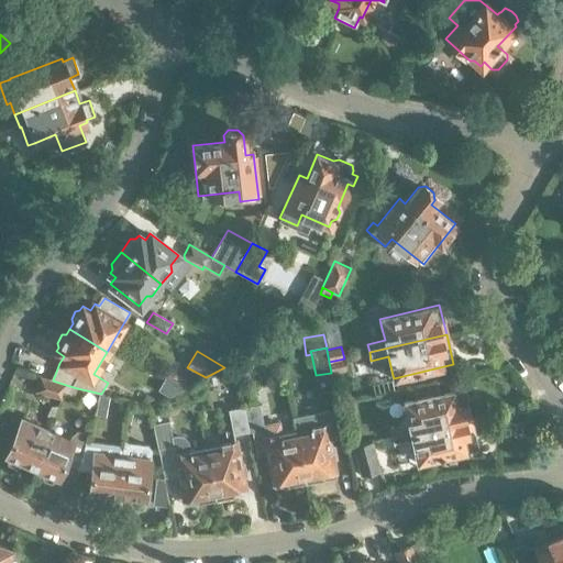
[(344,359),(329,362),(331,373),(331,374),(345,370),(343,360),(344,359)]
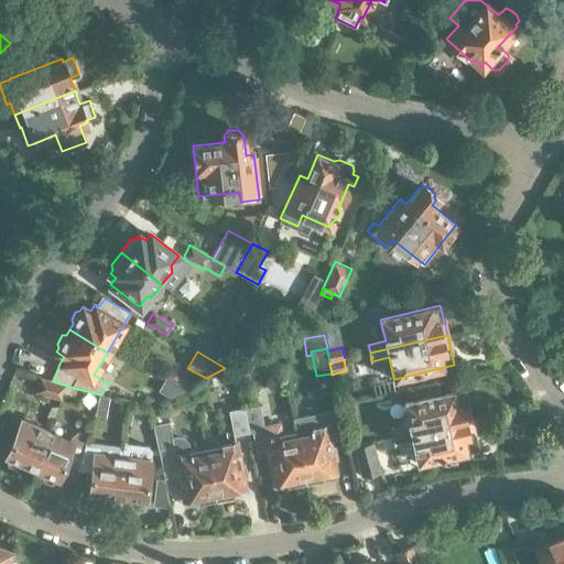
[(223,378),(228,380),(234,379),(236,375),(235,370),(231,368),(225,369),(221,372),(223,378)]
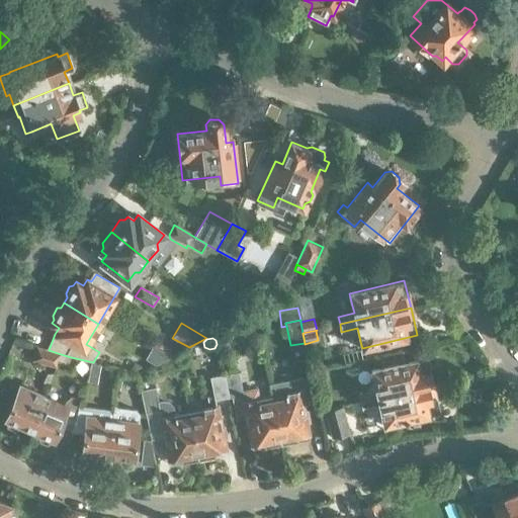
[(151,340),(150,343),(162,348),(164,345),(151,340)]
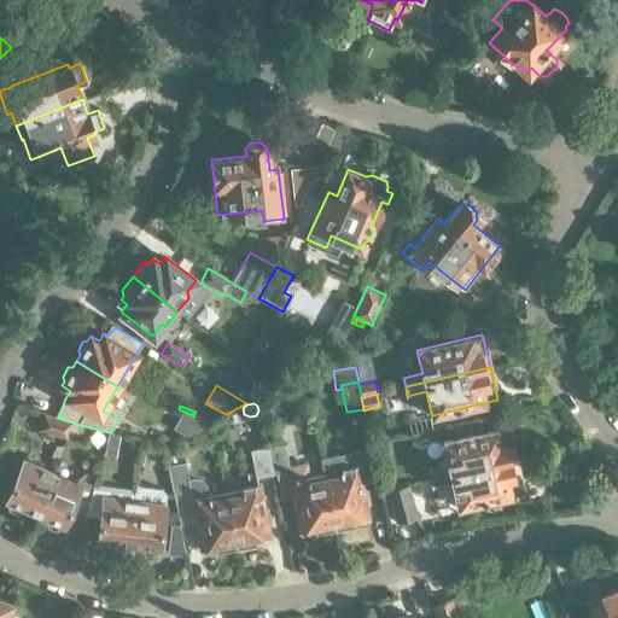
[(73,423),(58,418),(45,414),(40,430),(68,438),(69,433),(73,423)]
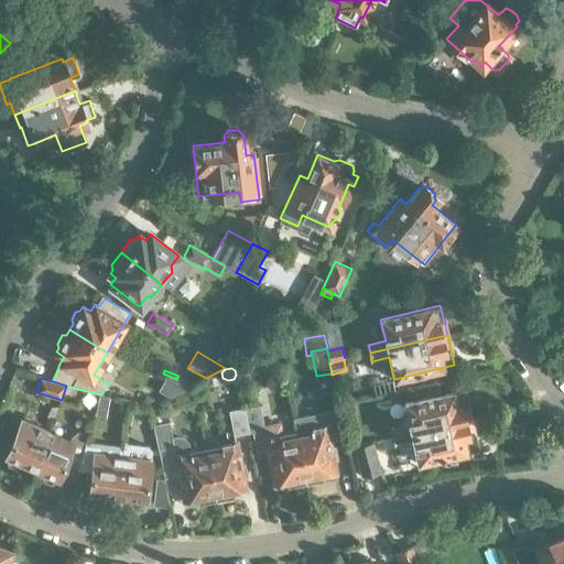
[(415,388),(418,400),(403,403),(409,424),(390,429),(392,436),(472,418),(464,389),(438,394),(435,382),(415,388)]
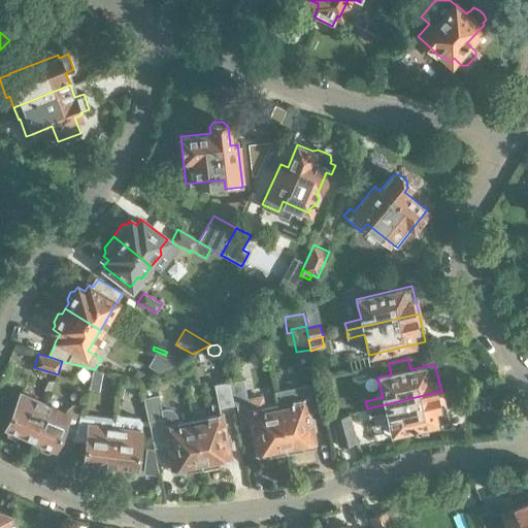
[(69,373),(72,364),(62,361),(59,370),(69,373)]
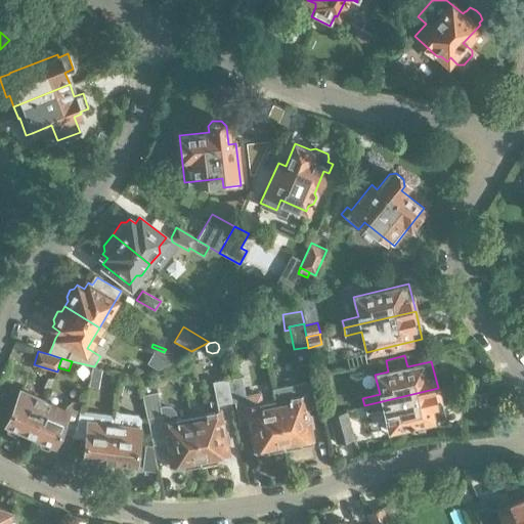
[(231,402),(236,401),(235,398),(246,396),(242,376),(226,379),(231,402)]
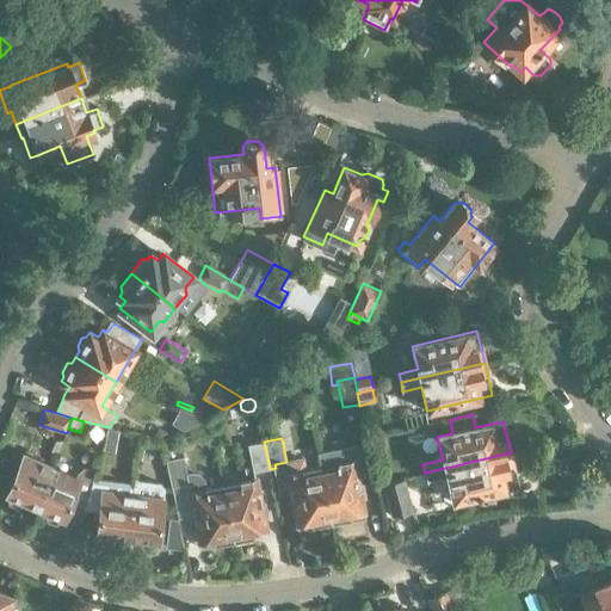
[(56,455),(62,440),(55,440),(51,451),(56,455)]
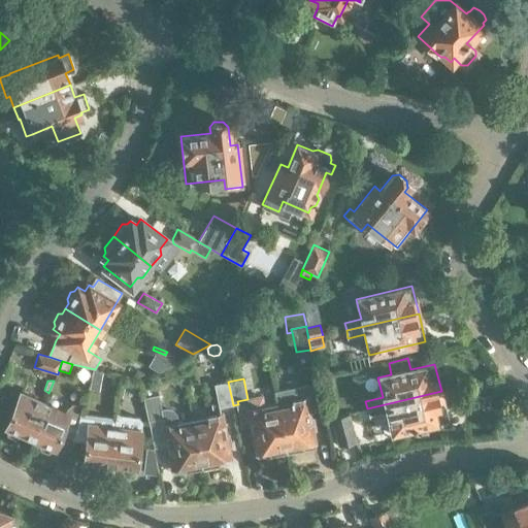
[(219,407),(233,405),(228,382),(213,384),(219,407)]
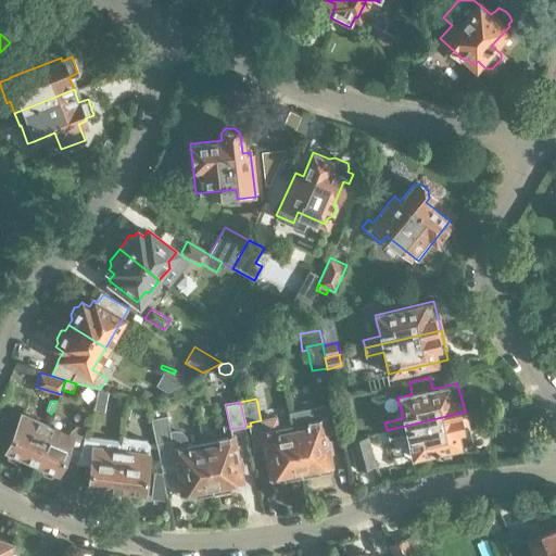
[(465,412),(387,430),(389,439),(406,434),(412,456),(471,442),(465,412)]
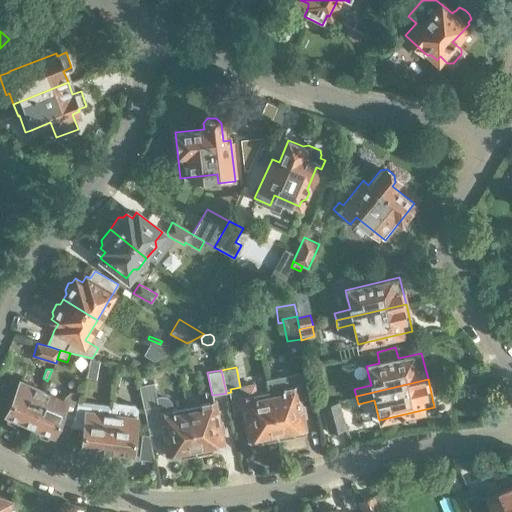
[(29,423),(43,391),(19,380),(5,412),(7,413),(5,416),(6,420),(14,424),(18,422),(20,419),(29,423)]
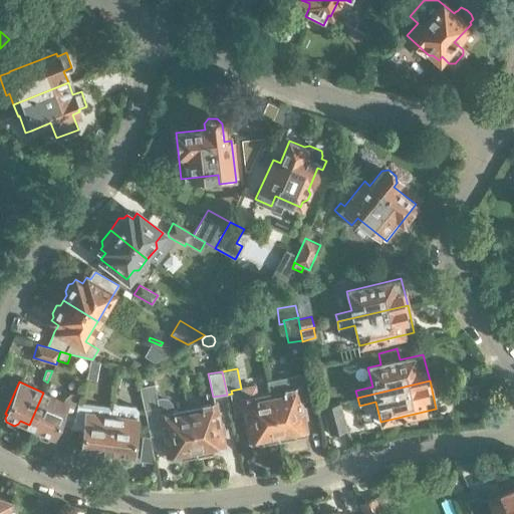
[(157,399),(154,383),(140,387),(145,410),(150,437),(164,434),(168,455),(179,453),(180,459),(196,456),(188,408),(174,411),(172,404),(169,399),(162,398),(157,399)]
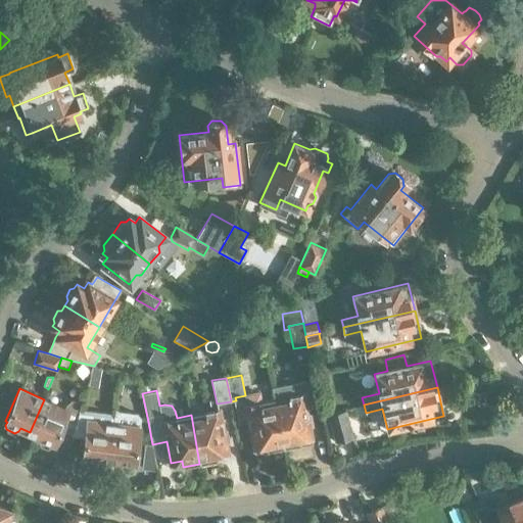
[(267,452),(283,448),(274,400),(260,402),(258,392),(245,395),(235,397),(236,400),(237,407),(236,407),(239,421),(249,420),(254,447),(266,445),(267,452)]
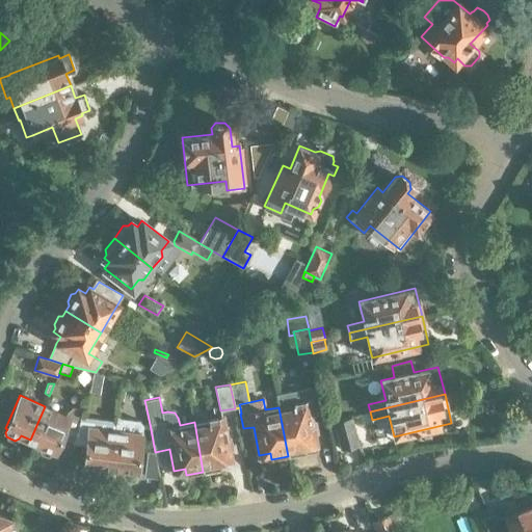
[(278,407),(288,456),(304,453),(303,447),(315,445),(307,401),(278,407)]
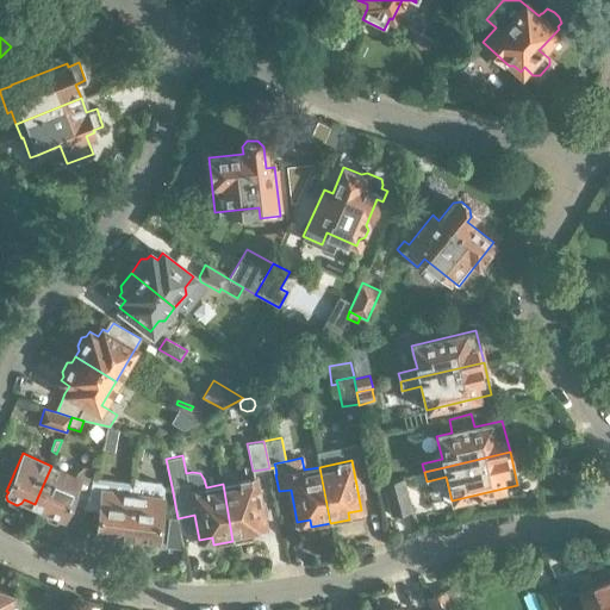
[(83,509),(93,474),(94,468),(87,466),(81,467),(76,471),(74,477),(51,466),(35,504),(44,509),(43,511),(45,518),(53,521),(58,520),(61,516),(62,517),(70,499),(83,505),(83,509)]
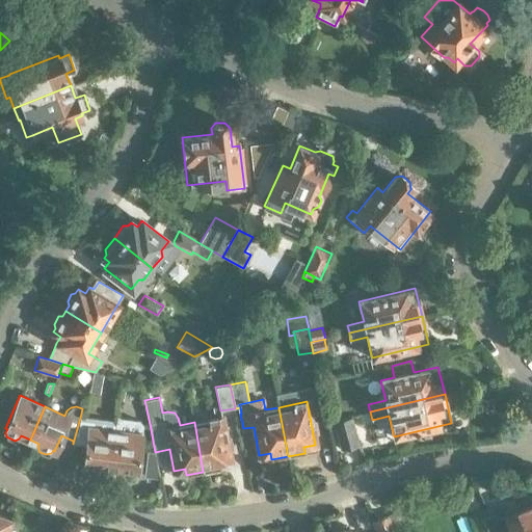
[(115,420),(113,420),(81,416),(82,414),(81,414),(73,444),(86,445),(83,464),(84,464),(84,466),(88,472),(96,473),(100,469),(100,466),(110,467),(114,434),(114,430),(115,420)]
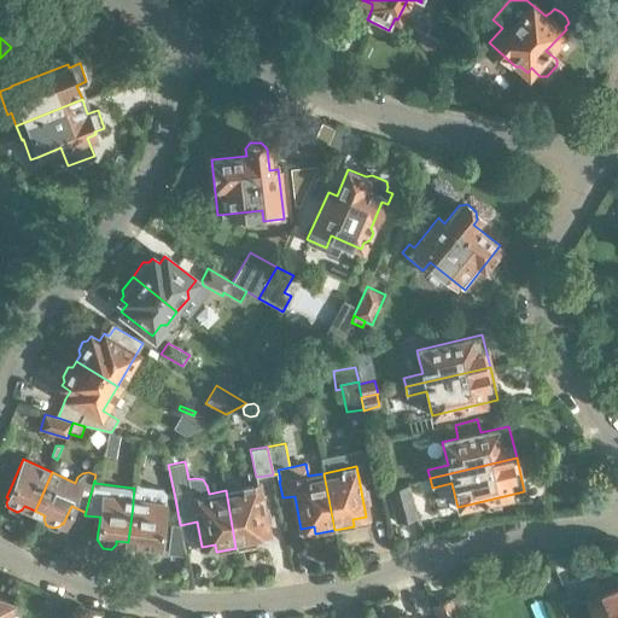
[(133,500),(133,505),(128,542),(140,544),(140,546),(143,553),(151,554),(156,549),(156,546),(159,547),(165,490),(161,487),(134,483),(134,488),(133,500)]
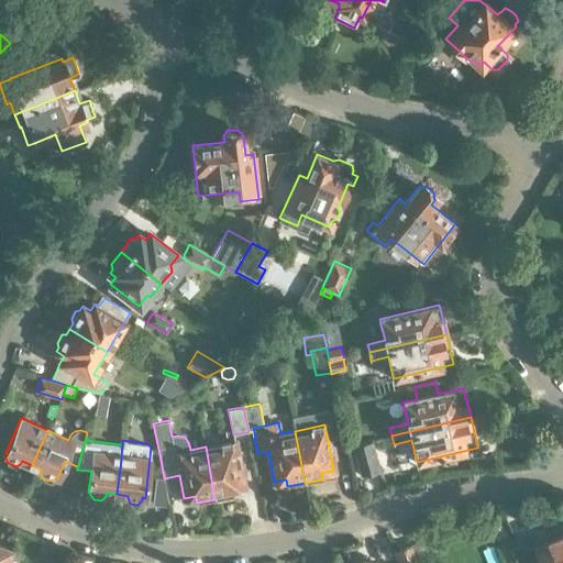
[(372,441),(353,446),(361,476),(379,471),(372,441)]
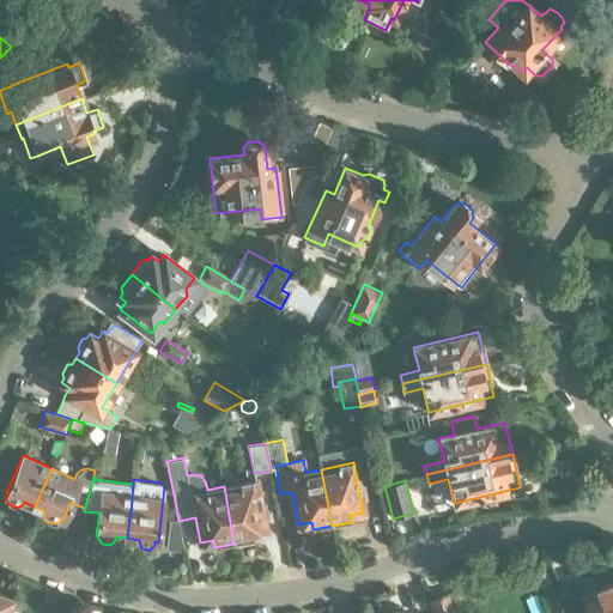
[(224,486),(234,544),(253,540),(252,533),(265,530),(255,481),(224,486)]
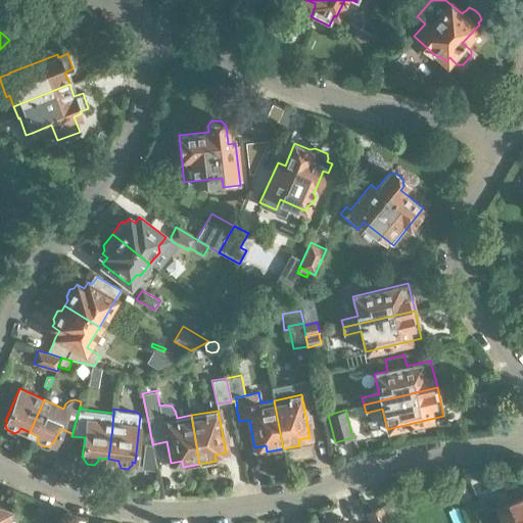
[(157,471),(152,444),(145,443),(142,469),(157,471)]
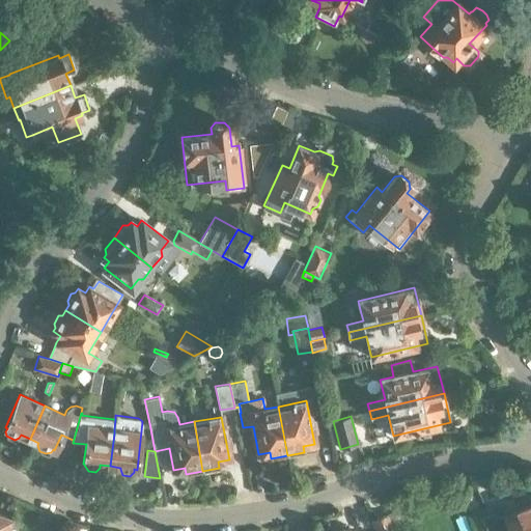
[(530,530),(530,503),(508,514),(507,511),(497,516),(495,511),(483,516),(488,530),(530,530)]
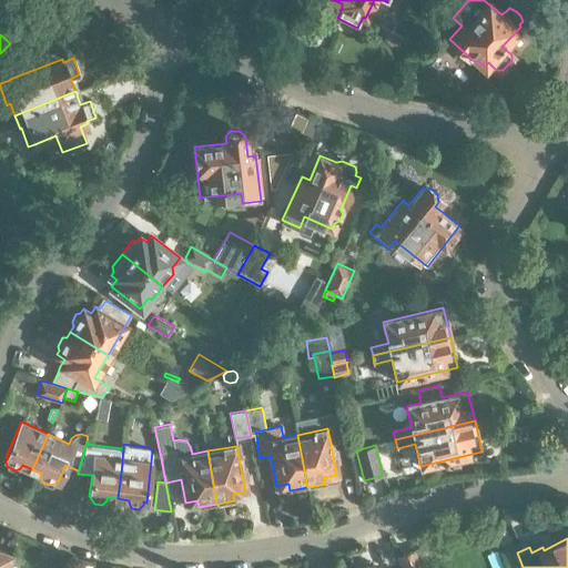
[(429,567),(422,547),(398,557),(403,567),(429,567)]
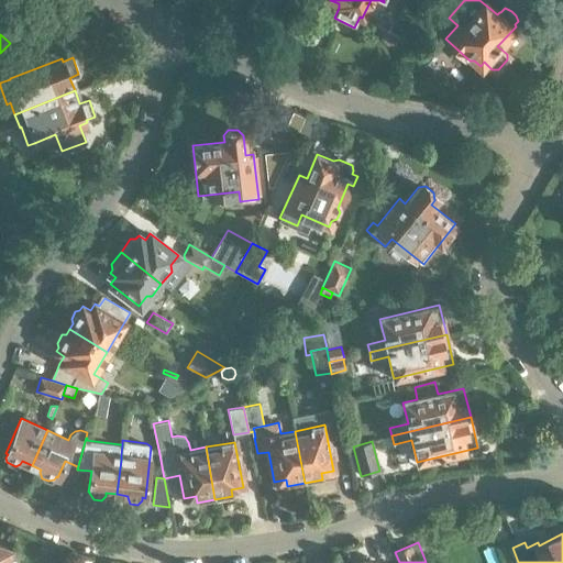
[(0,562),(4,562),(10,549),(0,544),(0,562)]
